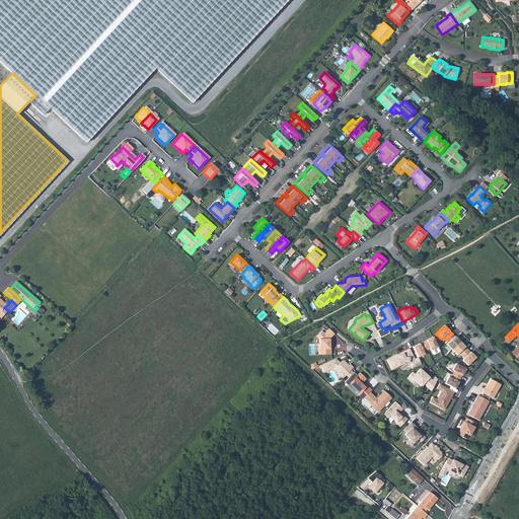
[(334,334),(328,328),(324,332),(321,330),(316,337),(319,339),(319,344),(318,344),(318,354),(330,354),(330,348),(329,348),(329,344),(329,339),(334,334)]
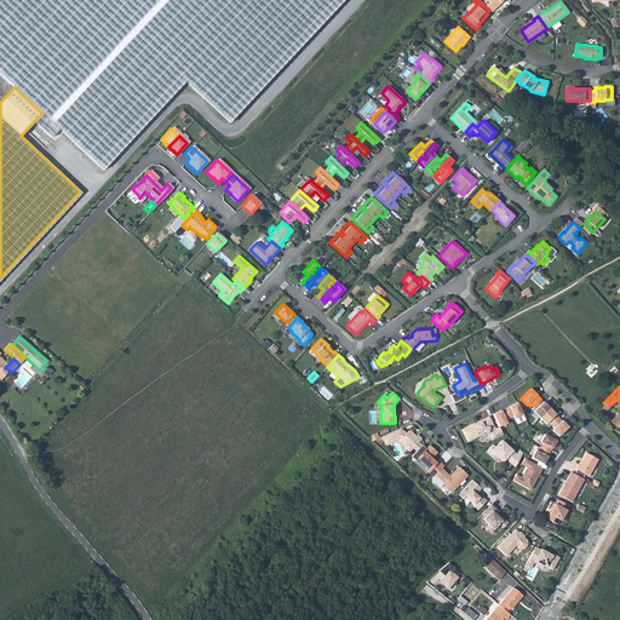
[(543,402),(540,399),(533,406),(535,409),(533,412),(540,418),(549,408),(547,407),(547,406),(543,402)]
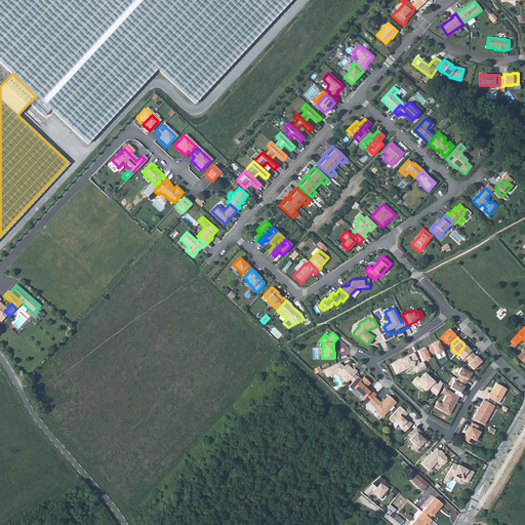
[(432,345),(428,346),(432,354),(435,353),(436,355),(443,351),(438,341),(436,342),(436,341),(431,344),(432,345)]
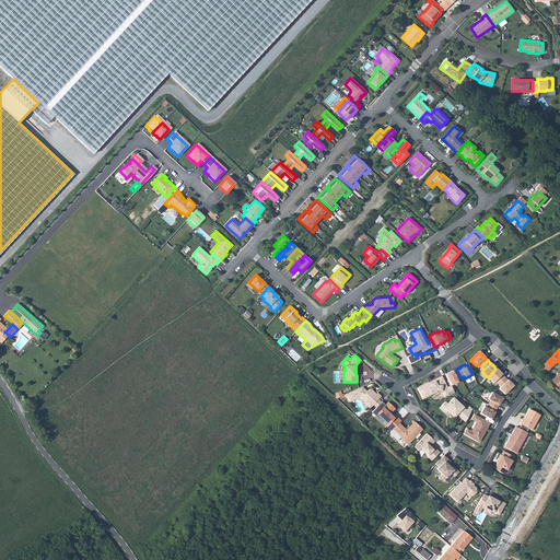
[(453,371),(447,373),(447,374),(445,375),(451,385),(458,382),(457,380),(461,377),(456,369),(453,371)]
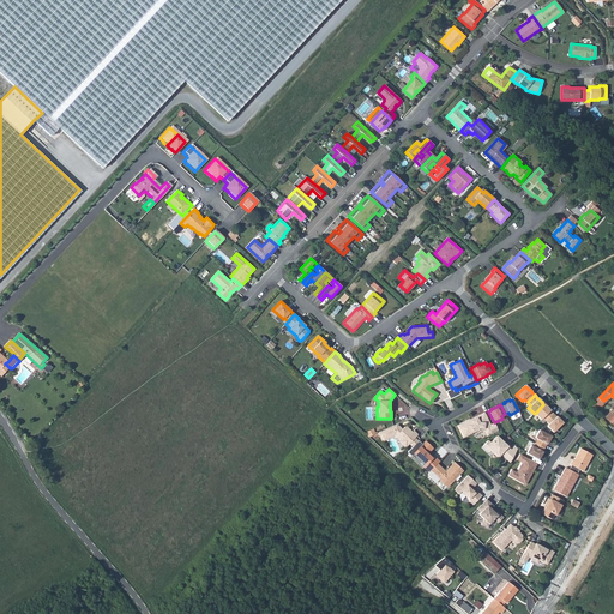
[(546,407),(543,404),(535,414),(541,420),(542,417),(546,421),(553,414),(551,410),(546,405),(546,407)]
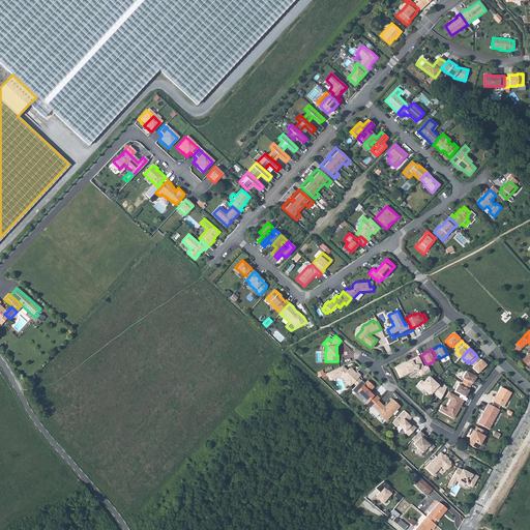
[(400,366),(395,369),(401,377),(412,372),(413,370),(417,371),(417,372),(421,372),(422,374),(425,372),(427,374),(430,372),(427,364),(423,366),(418,356),(411,359),(411,360),(407,362),(407,361),(400,365),(400,366)]
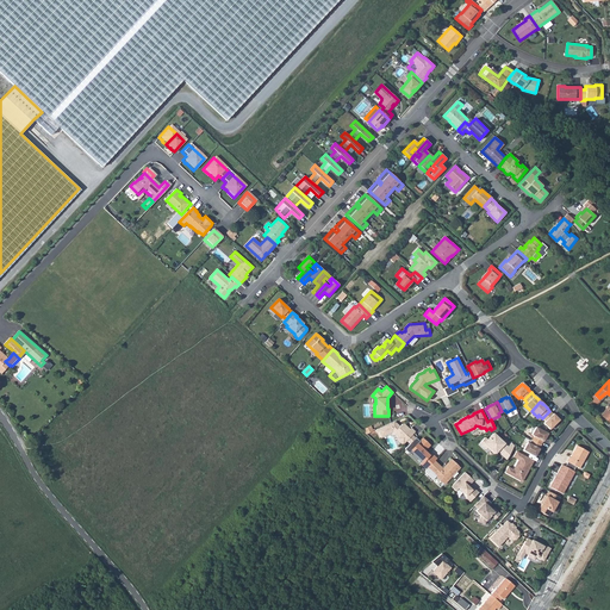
[(549,411),(542,418),(546,422),(543,423),(549,429),(559,421),(556,418),(558,418),(553,414),(549,411)]
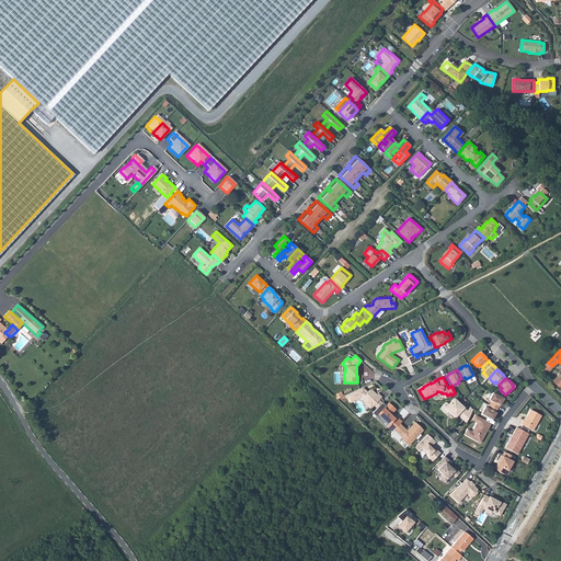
[(363,387),(347,395),(352,401),(355,400),(356,398),(361,396),(362,397),(366,401),(367,400),(374,405),(375,404),(379,400),(382,397),(378,392),(377,395),(371,389),(370,389),(368,391),(366,393),(364,391),(366,389),(363,387)]
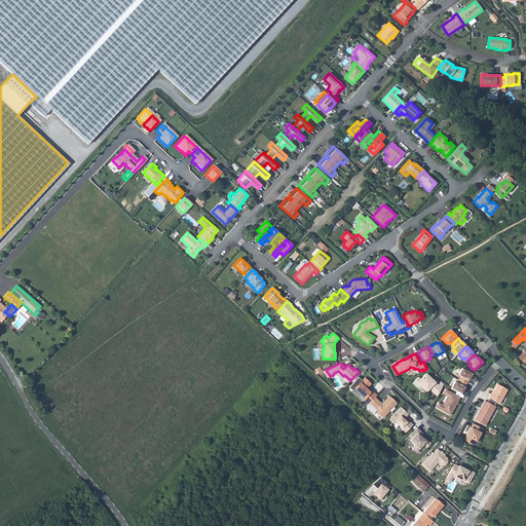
[(471,375),(472,373),(462,368),(458,375),(460,376),(458,379),(466,383),(468,380),(472,375),(471,375)]
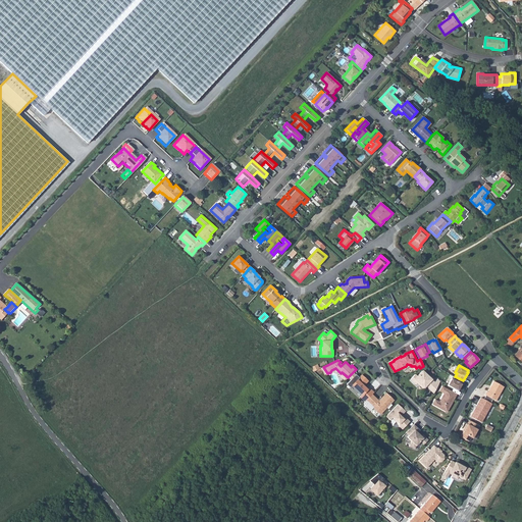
[(430,389),(434,382),(422,371),(417,376),(415,374),(410,379),(416,384),(418,382),(423,387),(426,385),(430,389)]
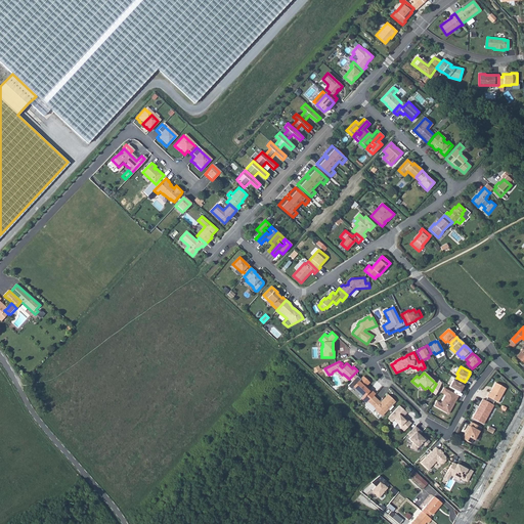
[(368,390),(364,387),(365,386),(369,382),(363,377),(361,379),(358,375),(357,376),(352,381),(348,386),(351,389),(354,387),(363,396),(361,398),(366,403),(367,402),(370,398),(365,393),(368,390)]
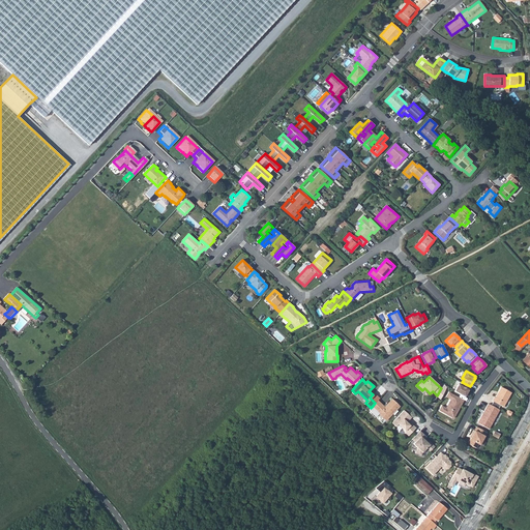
[(470,386),(462,382),(461,385),(458,384),(454,391),(464,396),(465,394),(466,394),(468,390),(470,386)]
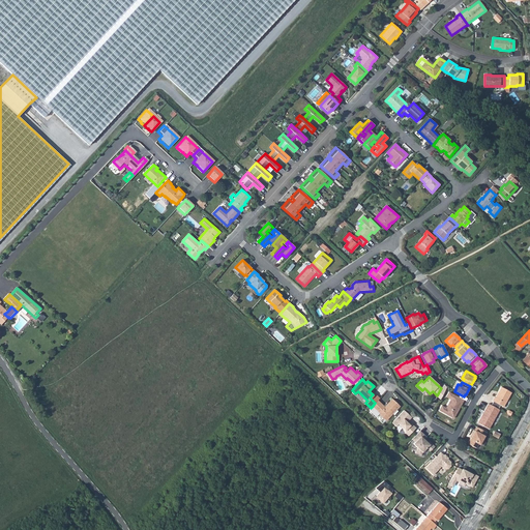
[(441,388),(437,395),(440,399),(447,387),(444,385),(441,388)]
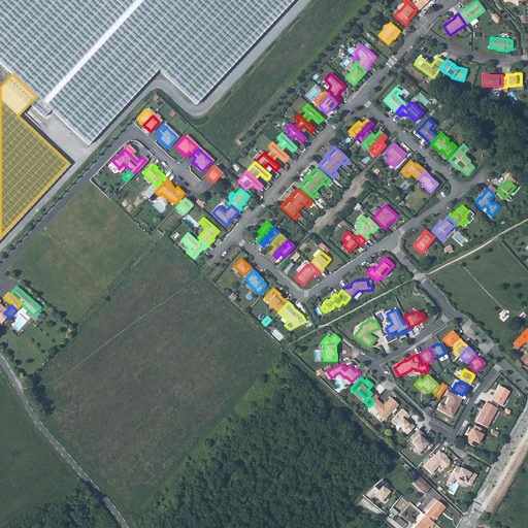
[(496,397),(494,401),(495,402),(493,405),(499,409),(501,405),(504,407),(513,393),(502,388),(499,393),(500,394),(499,395),(498,395),(497,398),(496,397)]
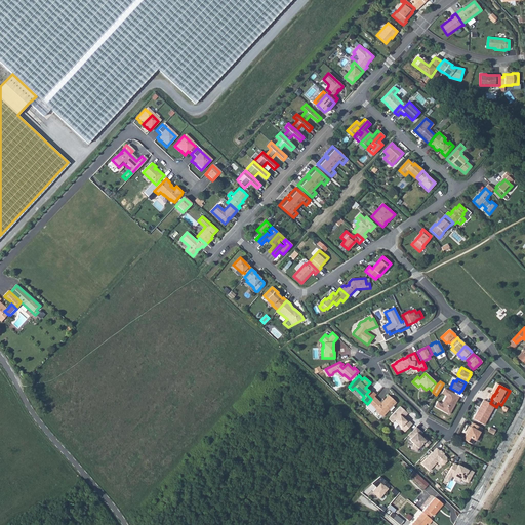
[(366,387),(365,388),(369,391),(366,394),(371,399),(374,397),(376,395),(370,390),(366,387)]
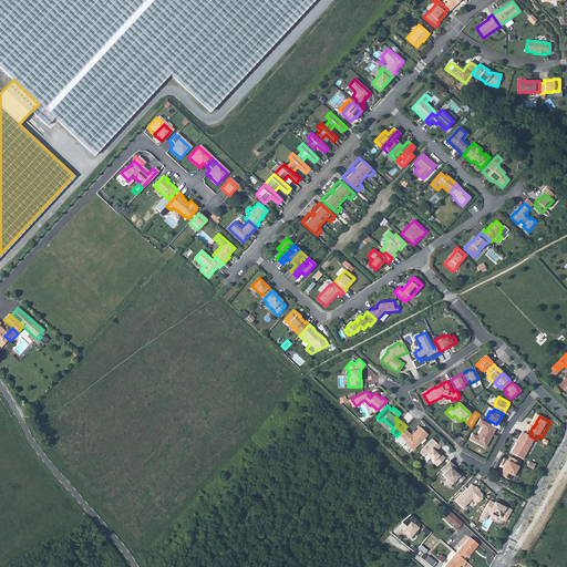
[(472,434),(470,439),(485,447),(495,429),(484,422),(481,426),(482,428),(477,436),(472,434)]
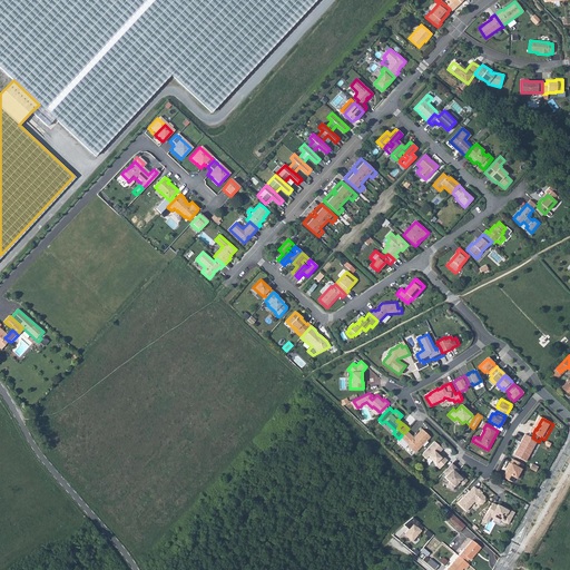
[(403,433),(400,438),(408,444),(415,452),(422,444),(424,446),(428,442),(425,441),(430,436),(422,430),(416,434),(416,435),(415,438),(414,439),(412,436),(406,431),(403,433)]
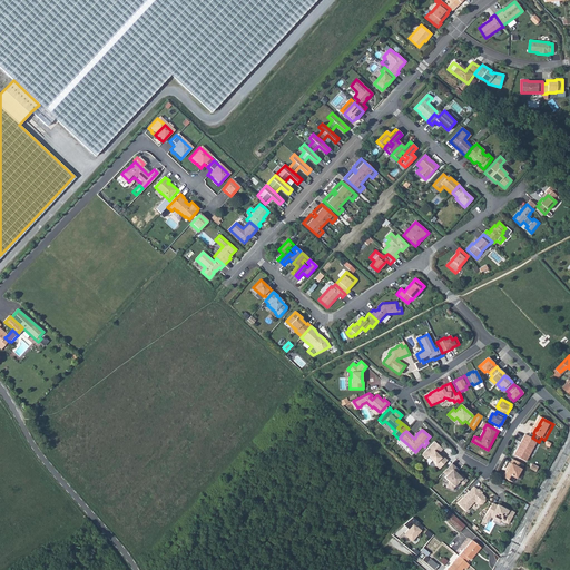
[(532,438),(528,435),(517,457),(529,463),(540,442),(539,442),(532,438)]
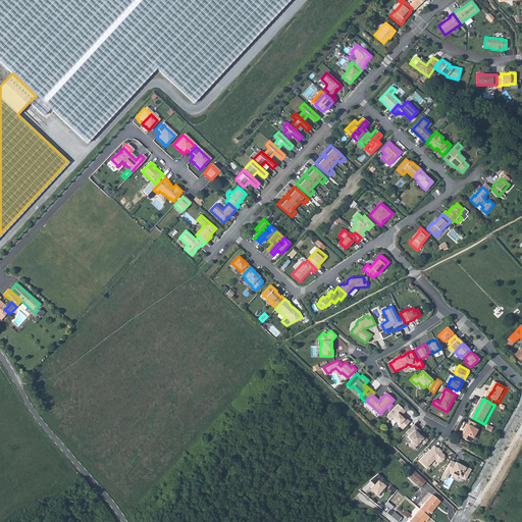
[(398,404),(385,417),(389,420),(392,418),(399,424),(399,426),(402,429),(410,421),(405,417),(404,419),(401,416),(402,414),(405,411),(398,404)]
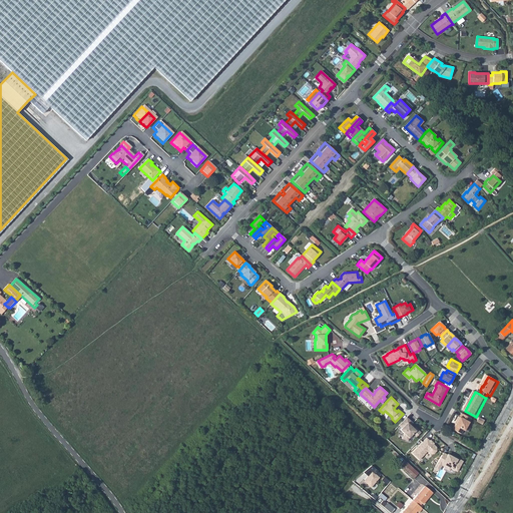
[(474,420),(464,415),(462,419),(461,418),(459,423),(460,424),(458,426),(456,431),(464,436),(466,431),(467,432),(474,420)]
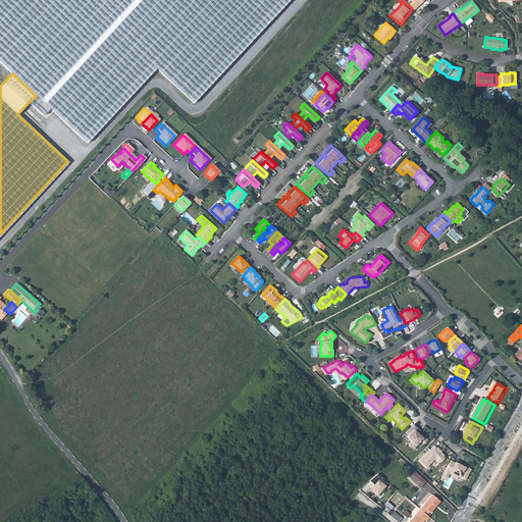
[(420,430),(414,424),(406,432),(409,435),(407,437),(411,441),(409,447),(415,449),(416,446),(420,440),(423,445),(427,440),(423,435),(421,435),(420,436),(417,433),(418,432),(420,430)]
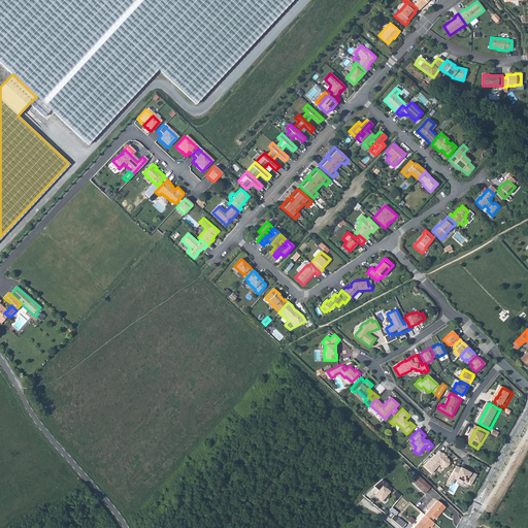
[(442,454),(439,451),(424,466),(431,473),(439,465),(441,467),(447,467),(449,464),(449,460),(446,457),(444,457),(441,455),(442,454)]
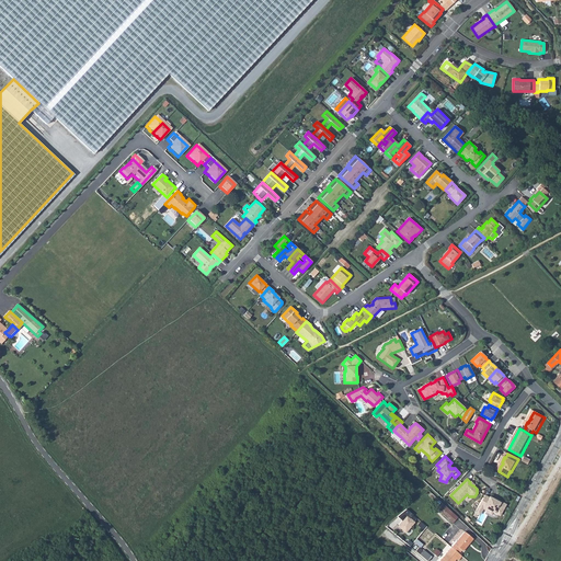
[(484,495),(474,513),(478,515),(481,507),(482,508),(487,511),(485,512),(491,515),(493,512),(497,515),(500,514),(505,504),(496,500),(496,501),(493,499),(489,496),(489,497),(484,495)]
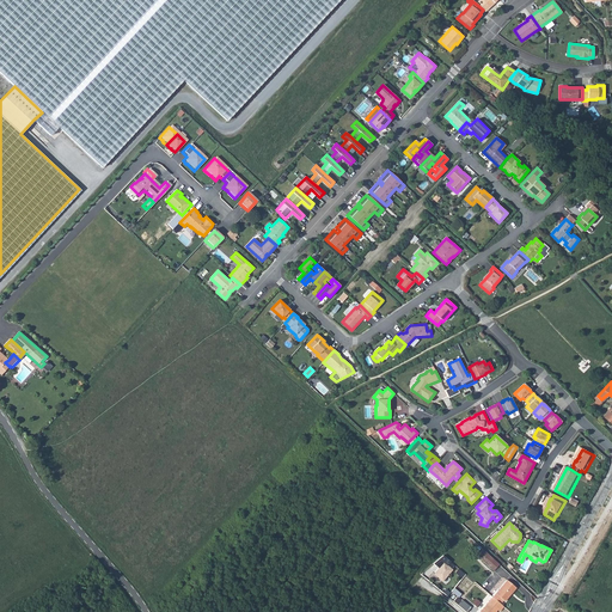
[(500,564),(489,554),(488,554),(484,549),(478,555),(483,560),(482,560),(494,570),(500,564)]
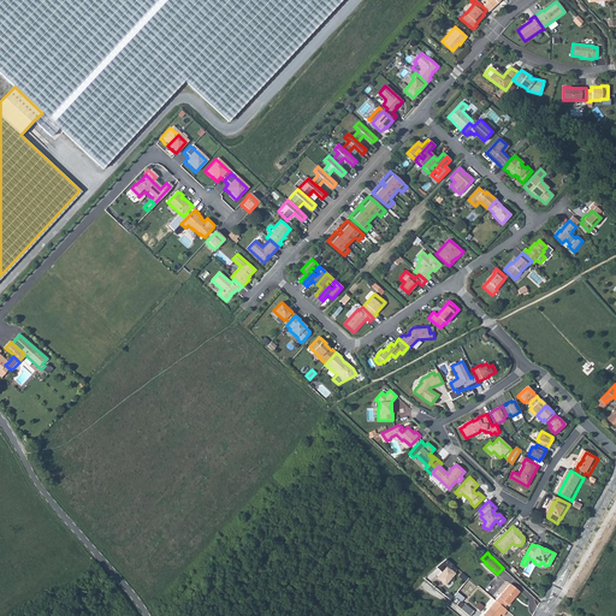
[(443,573),(438,578),(446,586),(457,574),(455,573),(458,569),(446,560),(437,568),(443,573)]
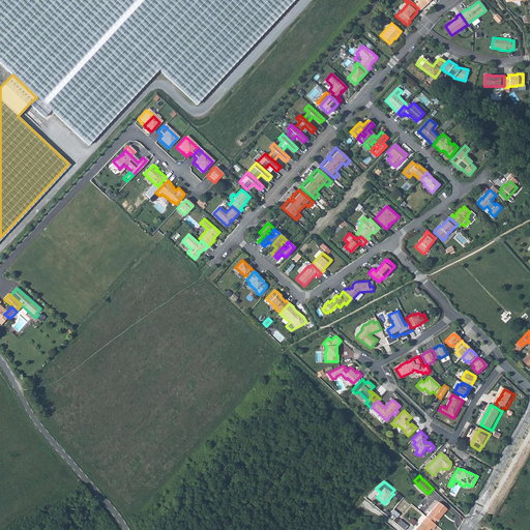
[(434,523),(436,520),(437,521),(447,509),(439,502),(427,517),(434,523)]
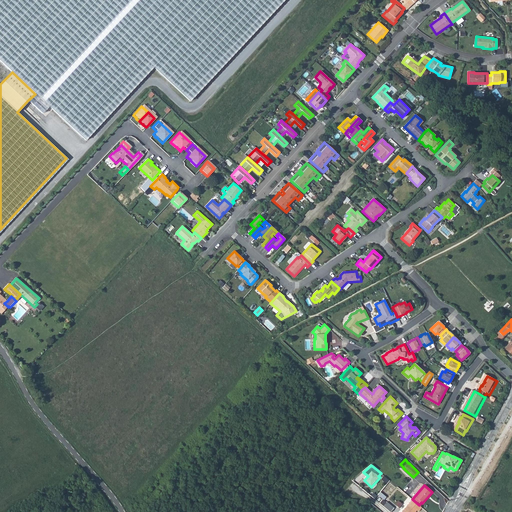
[(414,511),(417,510),(418,511),(422,507),(419,505),(412,499),(401,511),(414,511)]
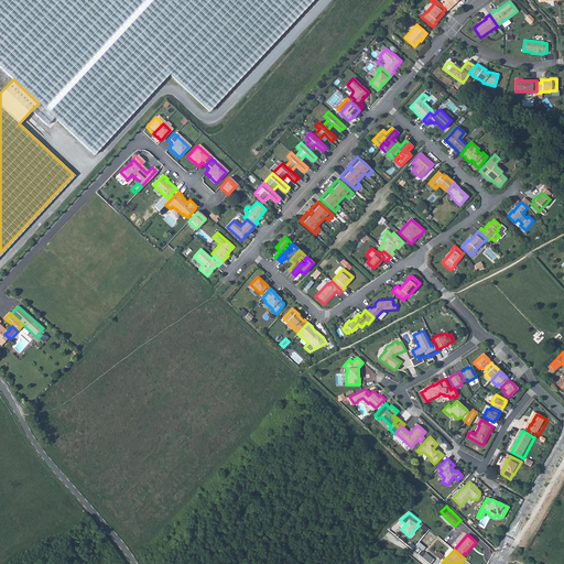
[(430,563),(434,560),(426,553),(422,557),(430,563)]
